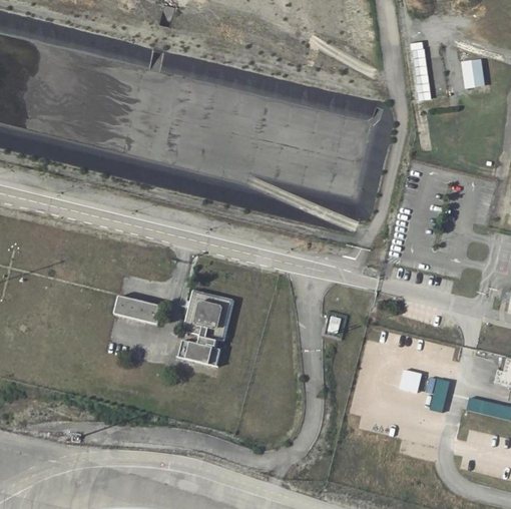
[(423,45),(411,47),(419,97),(431,95),(423,45)]
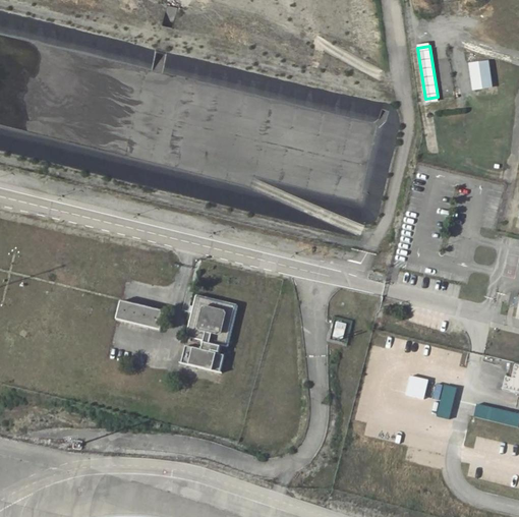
[(487,58),(469,61),(472,84),(491,82),(487,58)]
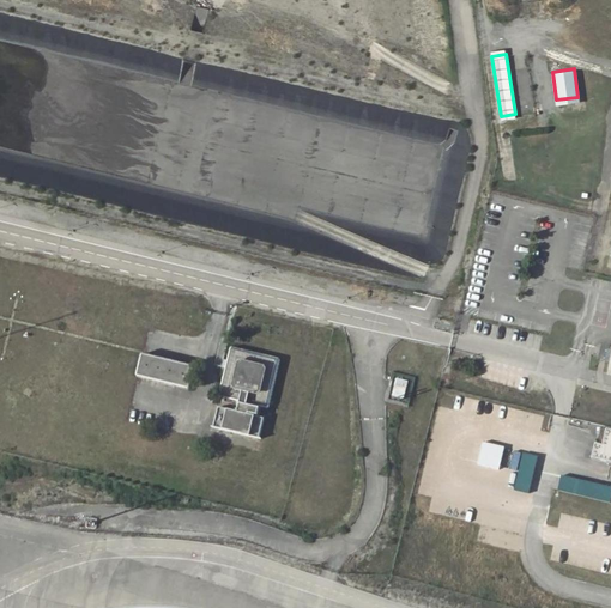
[(265,405),(277,356),(228,344),(217,393),(237,397),(234,409),(216,405),(211,424),(255,435),(260,415),(244,412),(244,409),(254,412),(255,405),(243,402),(244,400),(265,405)]
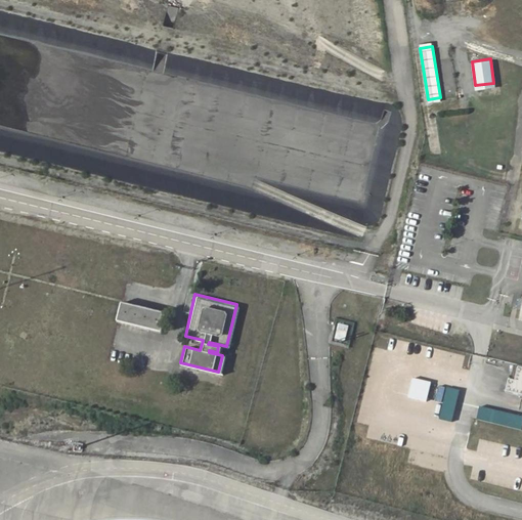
[(158,329),(162,311),(119,300),(115,318),(158,329)]
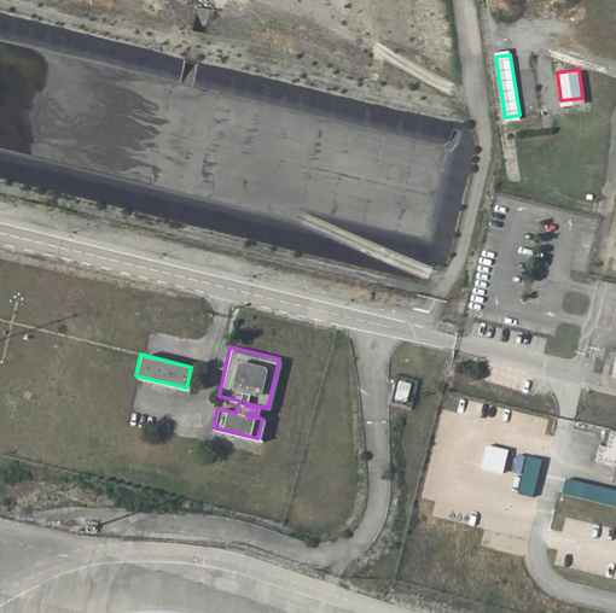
[(410,380),(397,378),(393,396),(405,398),(410,380)]
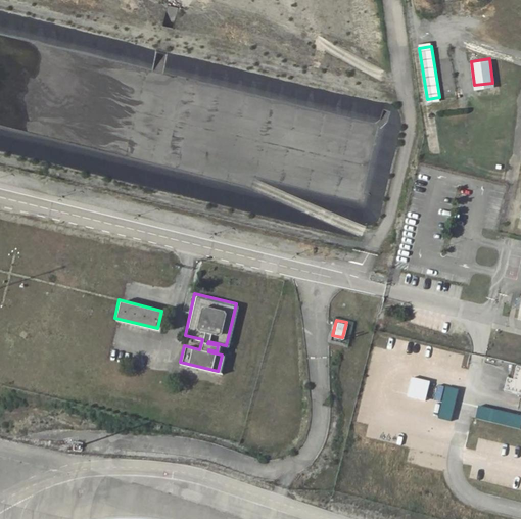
[(520,365),(516,365),(513,378),(506,377),(504,389),(520,393),(520,365)]
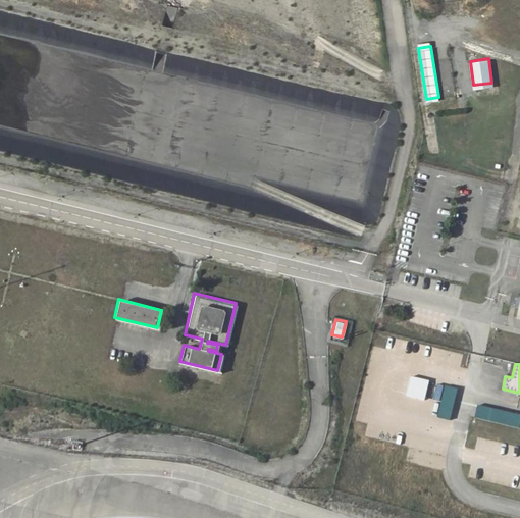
[(448,417),(456,385),(444,382),(435,414),(448,417)]
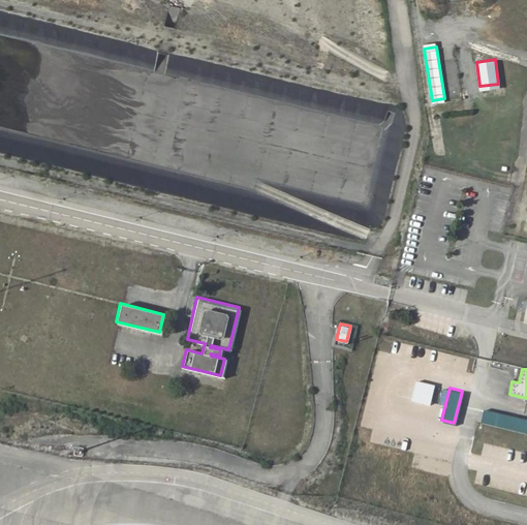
[(526,419),(526,417),(482,407),(478,420),(524,430),(526,419)]
